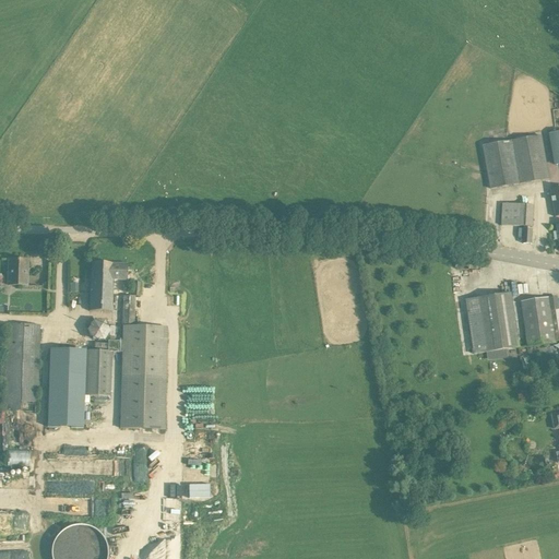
[(483,146),(490,189),(549,179),(542,137),(483,146)]
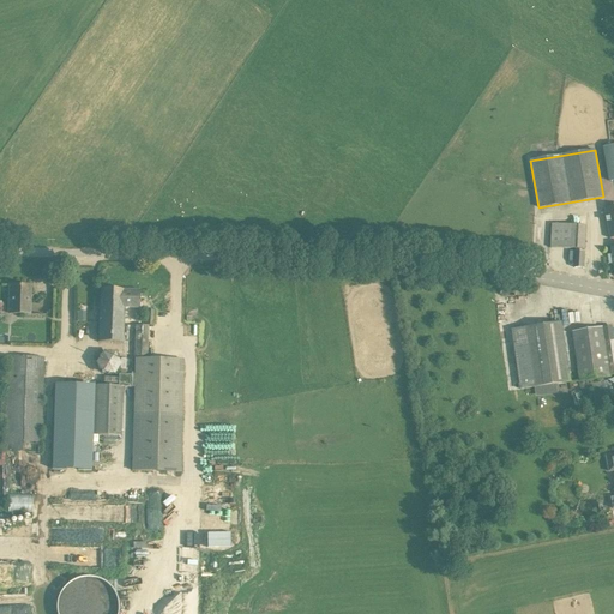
[(585,226),(552,224),(551,248),(584,250),(585,226)]
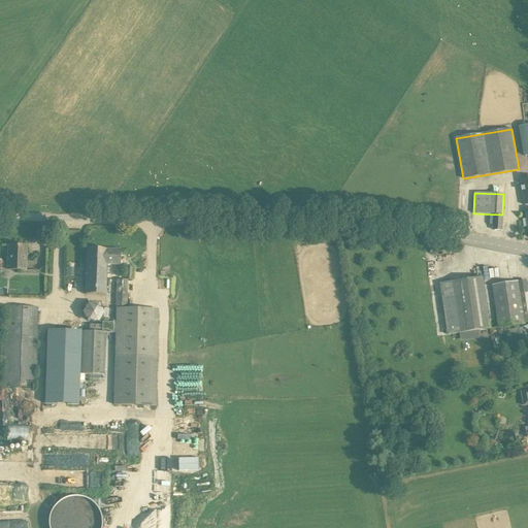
[(7,270),(25,271),(26,246),(8,245),(7,270)]
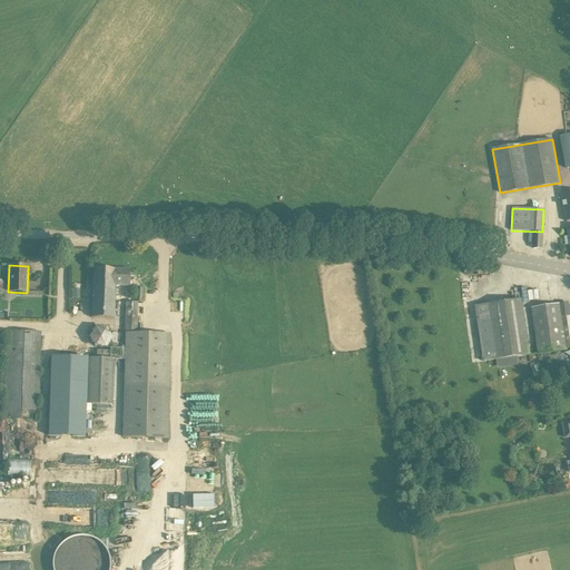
[(106,286),(116,286),(129,286),(130,269),(94,268),(92,284),(91,284),(91,301),(101,302),(101,293),(104,293),(104,291),(106,291),(106,286)]
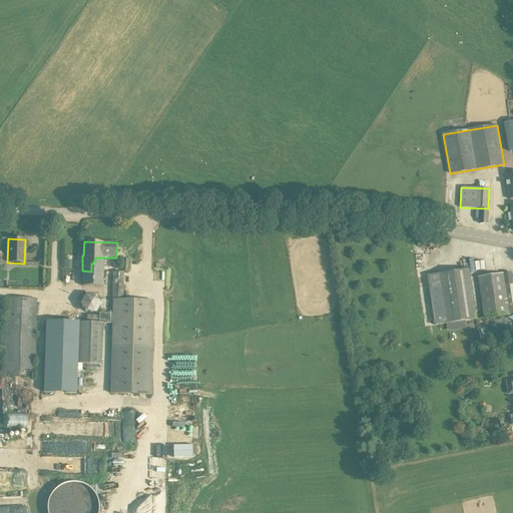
[(103,287),(104,258),(95,258),(95,262),(93,262),(93,264),(91,264),(91,272),(82,271),(81,286),(103,287)]
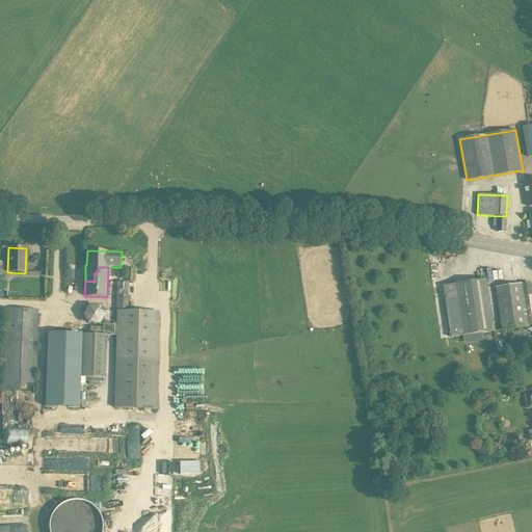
[(128,309),(128,297),(128,291),(129,282),(116,282),(116,291),(115,309),(128,309)]
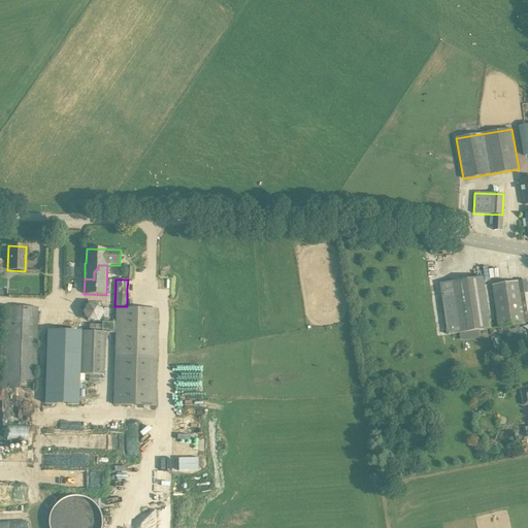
[(527,287),(527,281),(492,286),(499,328),(525,325),(524,323),(527,322),(527,287)]
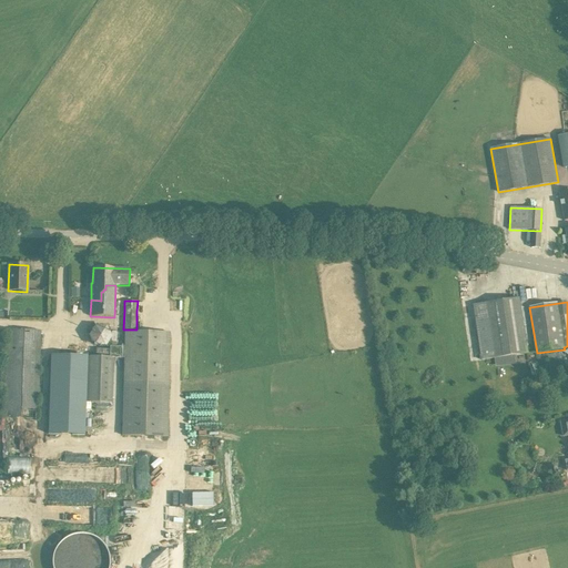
[(94,326),(88,336),(93,346),(105,347),(112,337),(107,326),(94,326)]
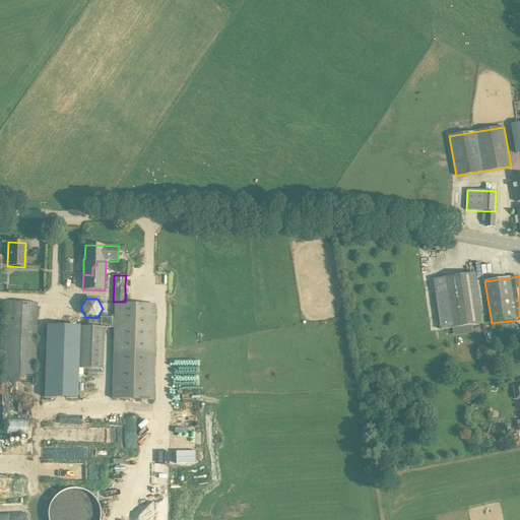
[(17,375),(36,376),(38,302),(7,301),(5,383),(17,383),(17,375)]
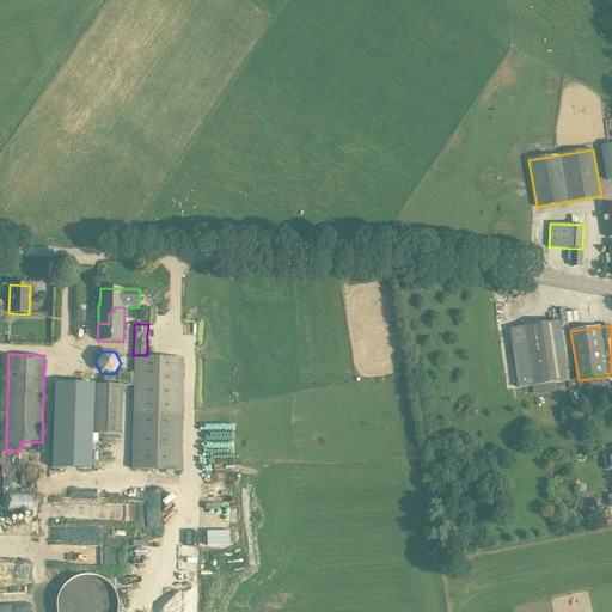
[(118,373),(118,385),(123,385),(134,385),(133,412),(132,470),(181,471),(182,414),(183,359),(135,357),(134,373),(118,373)]
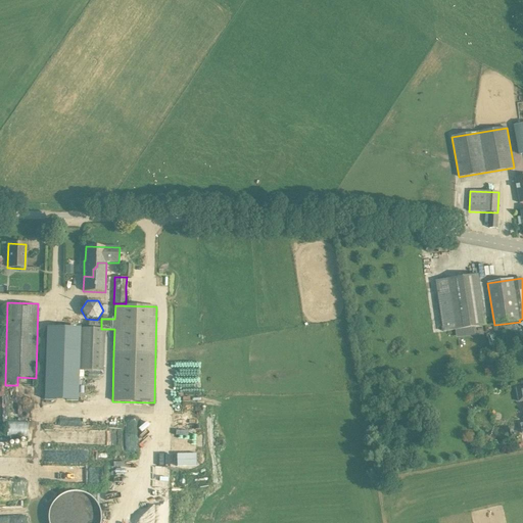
[(81,328),(79,370),(103,371),(105,329),(101,329),(81,328)]
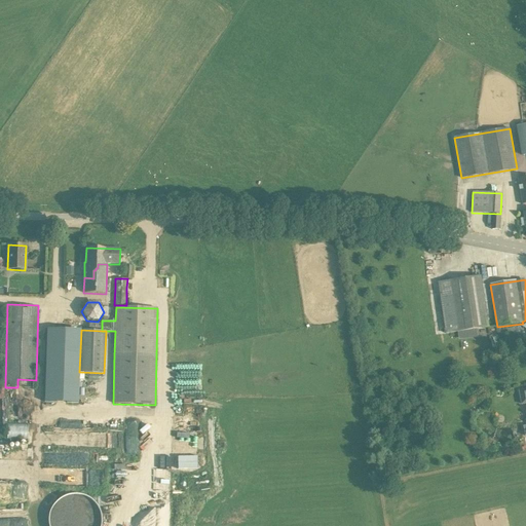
[(7,423),(6,439),(27,440),(28,423),(7,423)]
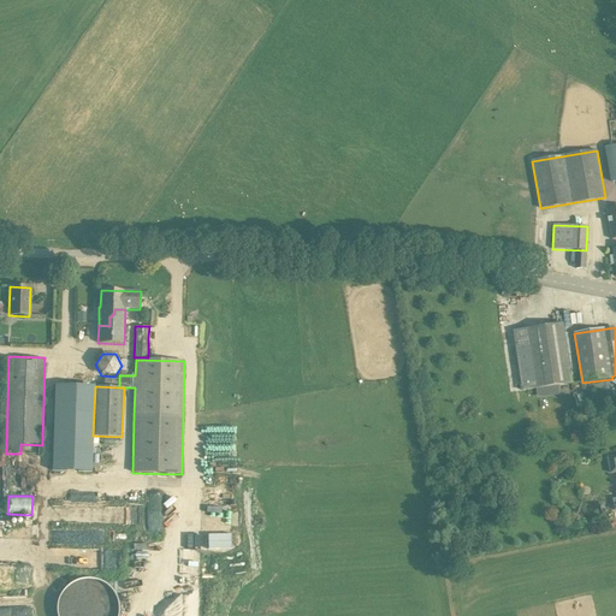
[(54,507),(53,522),(138,525),(138,510),(54,507)]
